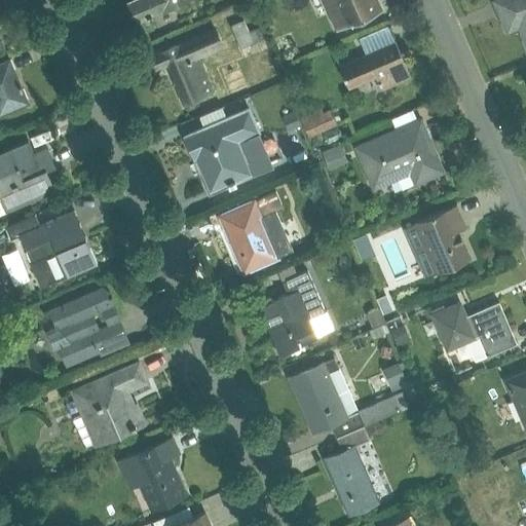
[(137,26),(195,0),(142,0),(128,6),(137,26)]
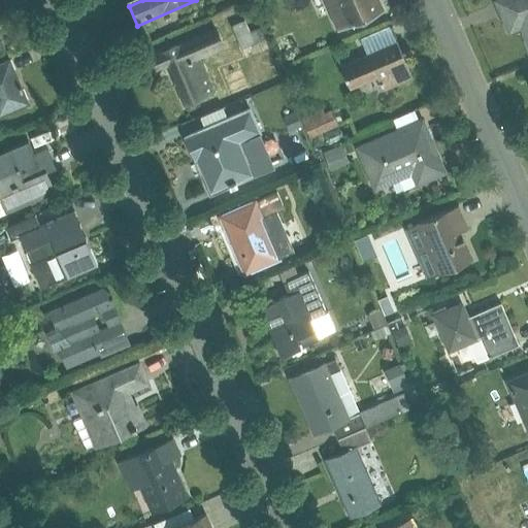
[(248,0),(255,19),(266,15),(261,1),(264,0),(248,0)]
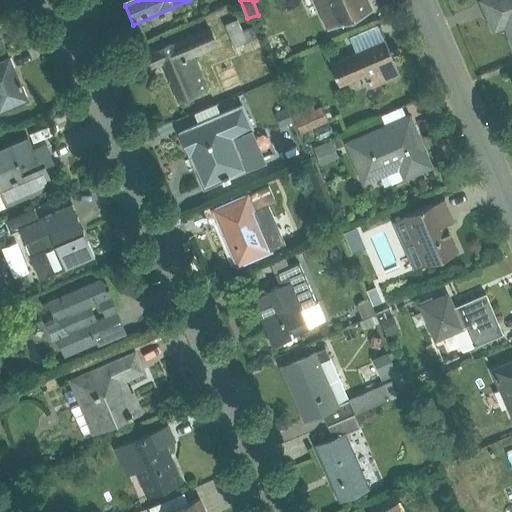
[(313,0),(327,32),(372,13),(366,0),(313,0)]
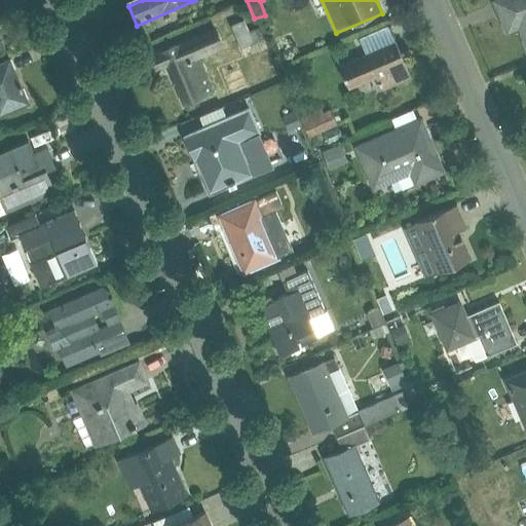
[(525,0),(500,0),(494,3),(502,22),(514,16),(525,44),(525,0)]
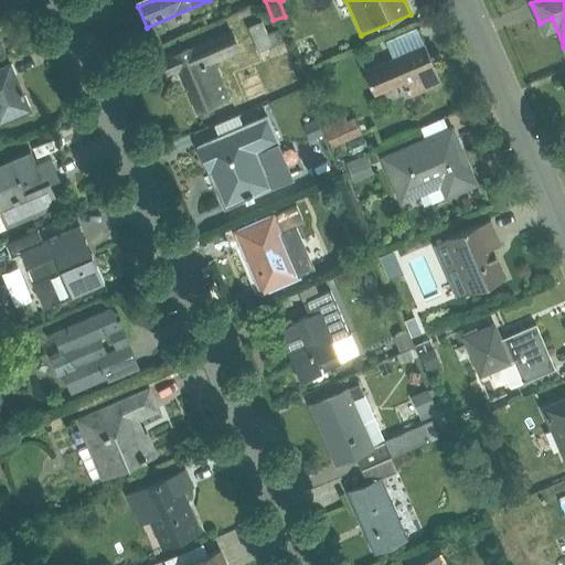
[(262,24),(247,30),(258,55),(283,45),(278,32),(267,36),(262,24)]
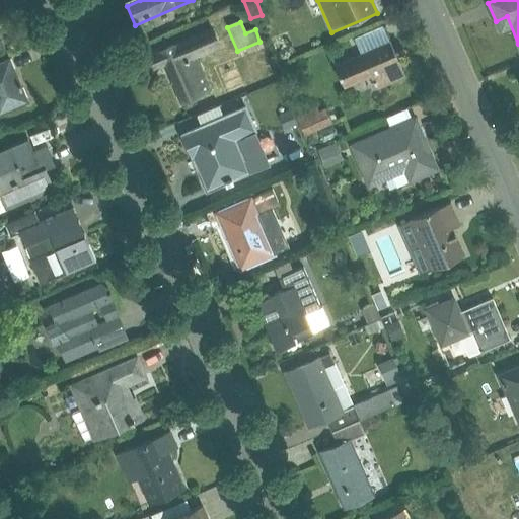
[(221,50),(213,31),(149,59),(154,71),(166,67),(182,105),(211,93),(198,61),(221,50)]
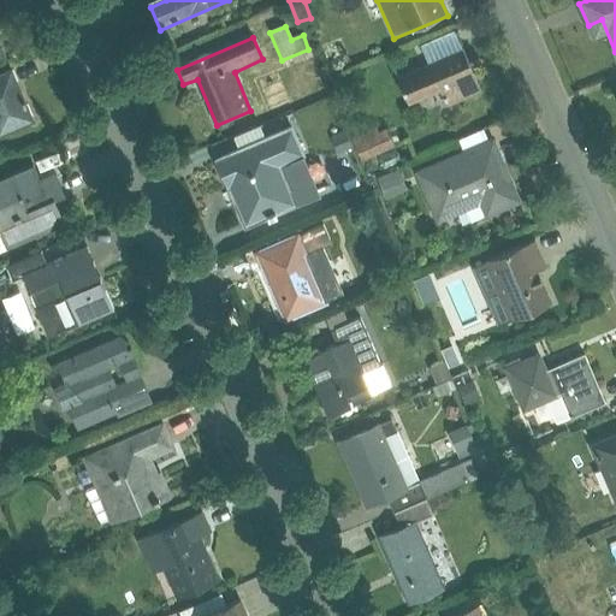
[(446,107),(481,93),(463,53),(397,82),(409,107),(440,93),(446,107)]
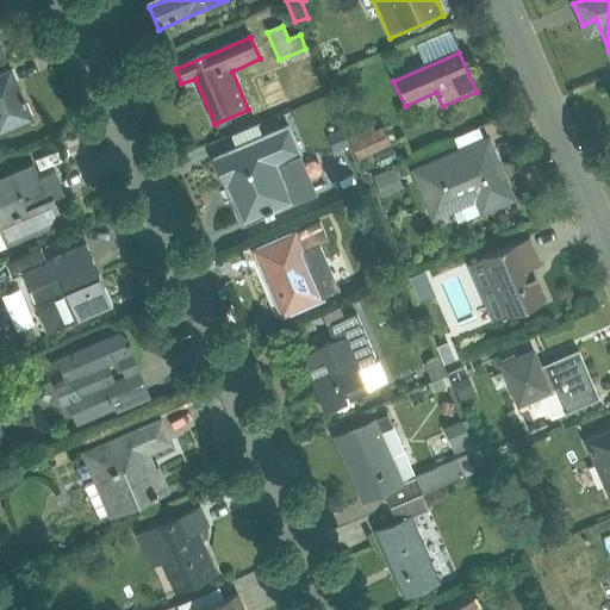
[(0,137),(32,123),(11,73),(0,76),(0,137)]
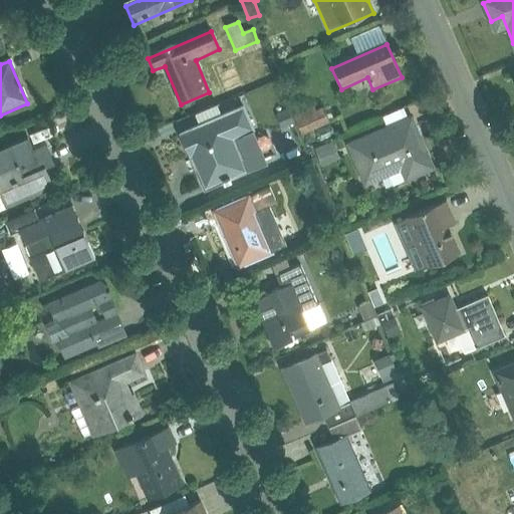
[(255,131),(245,108),(182,136),(205,190),(223,183),(224,184),(267,165),(253,133),(255,131)]
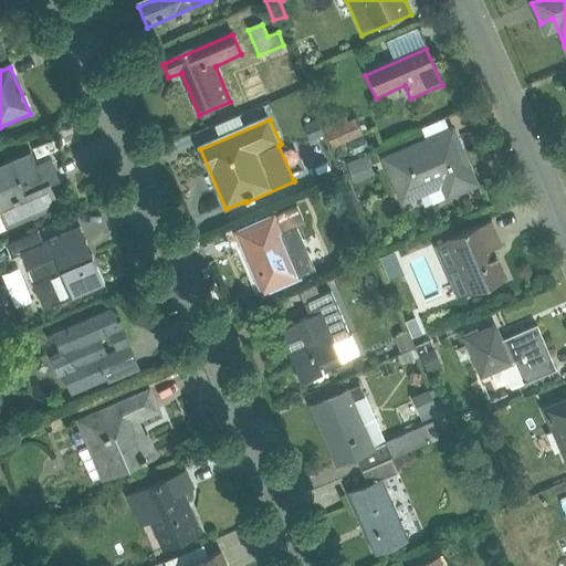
[(364,137),(357,119),(348,124),(346,119),(323,129),(333,152),(364,137)]
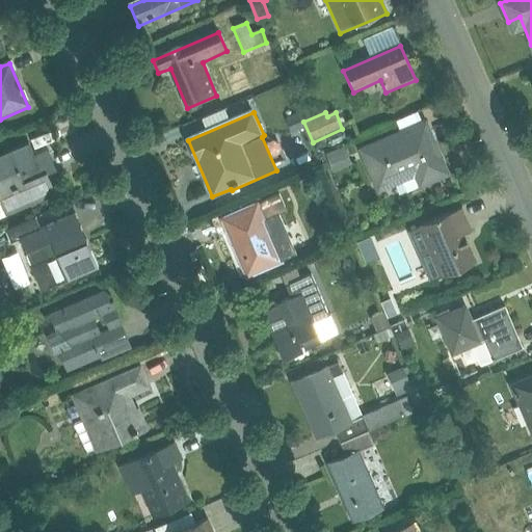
[(304,130),(298,115),(286,122),(292,135),(304,130)]
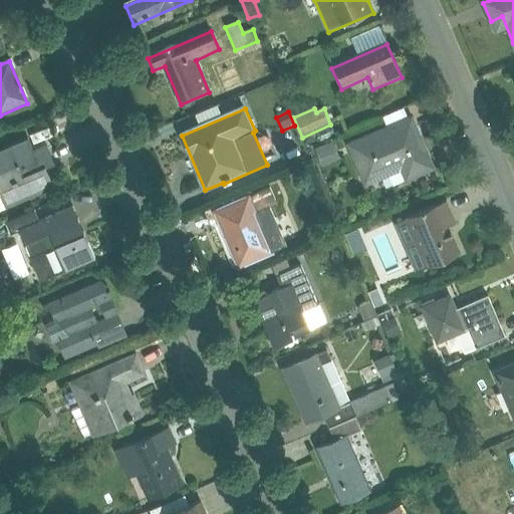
[(405,183),(433,170),(420,139),(418,139),(410,119),(346,148),(363,188),(382,181),(386,189),(404,182),(405,183)]
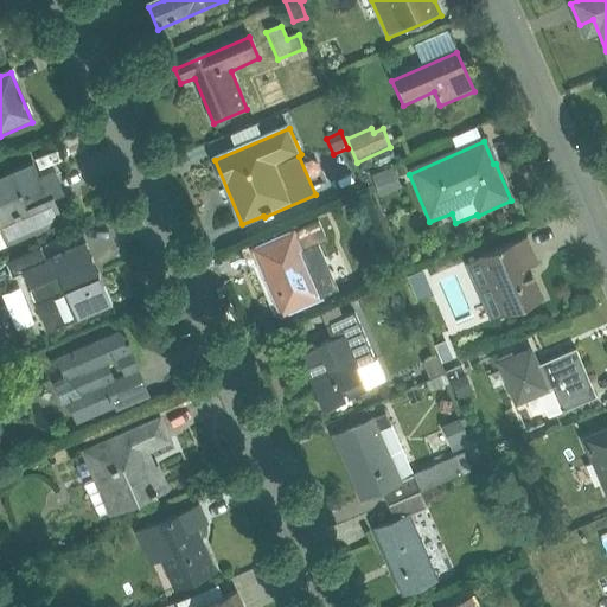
[(390,152),(374,159),(378,170),(395,163),(390,152)]
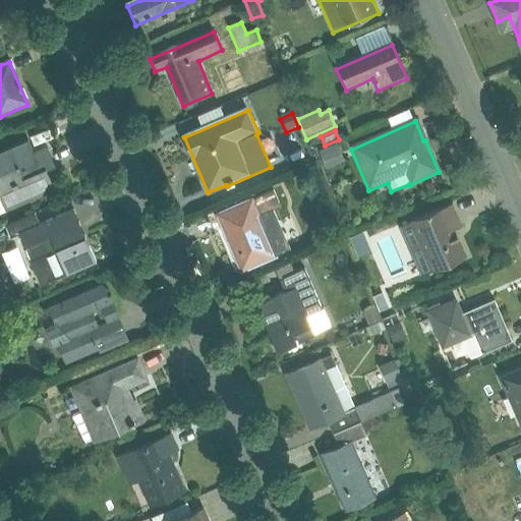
[(0,217),(55,193),(47,173),(55,169),(47,149),(34,155),(29,142),(0,154),(0,217)]
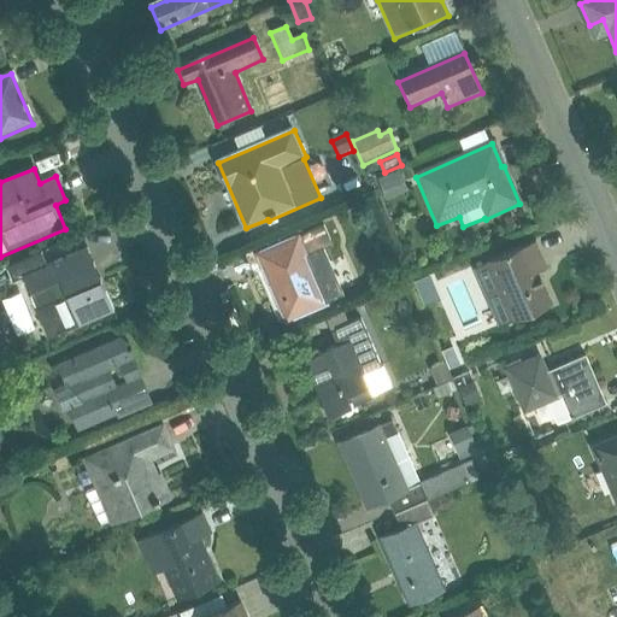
[(400,171),(377,182),(387,203),(409,193),(400,171)]
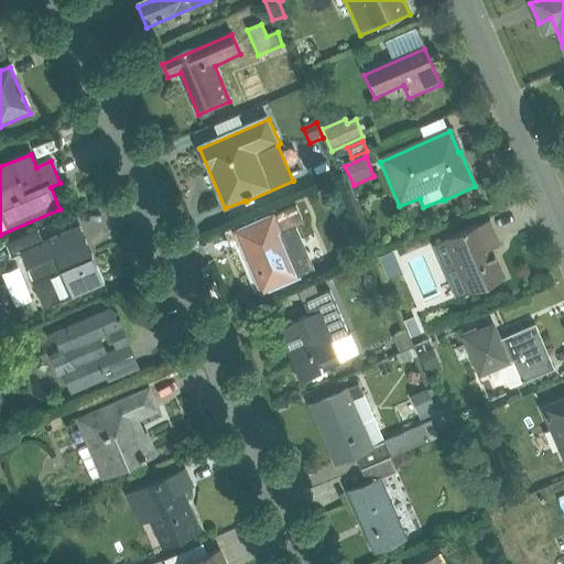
[(348,212),(337,196),(325,204),(337,219),(348,212)]
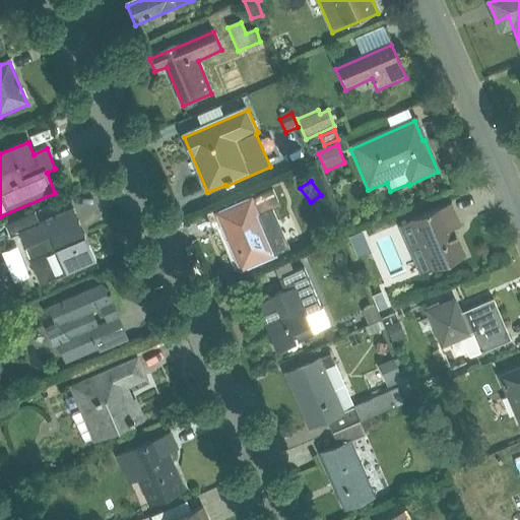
[(242,272),(289,251),(272,211),(280,208),(272,192),(217,216),(242,272)]
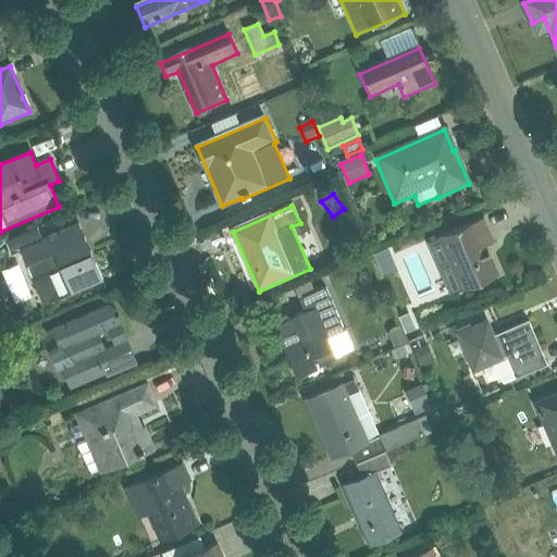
[(462,293),(498,276),(486,247),(494,244),(483,220),(440,239),(462,293)]
